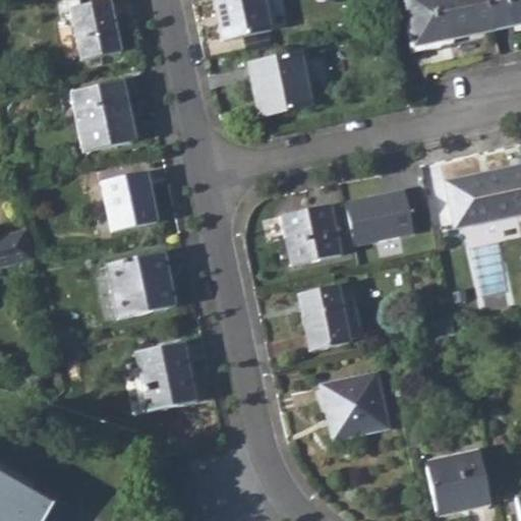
[(100,0),(69,6),(74,22),(80,54),(81,59),(120,50),(109,0),(100,0)]
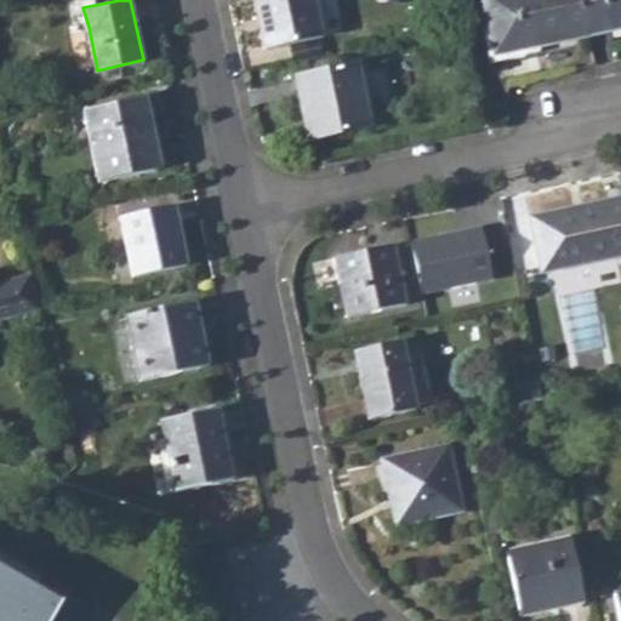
[(324,41),(314,0),(262,0),(263,0),(254,3),(266,55),(324,41)]
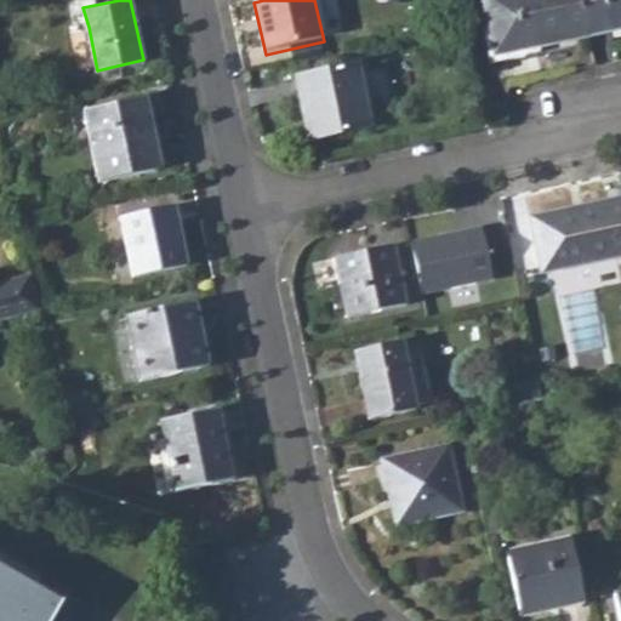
[(483,0),(496,56),(591,35),(584,0),(483,0)]
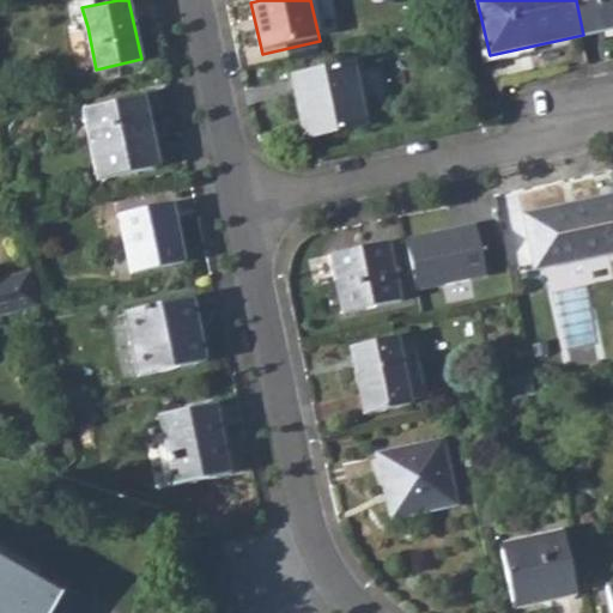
[(612,0),(576,0),(583,35),(612,28),(612,0)]
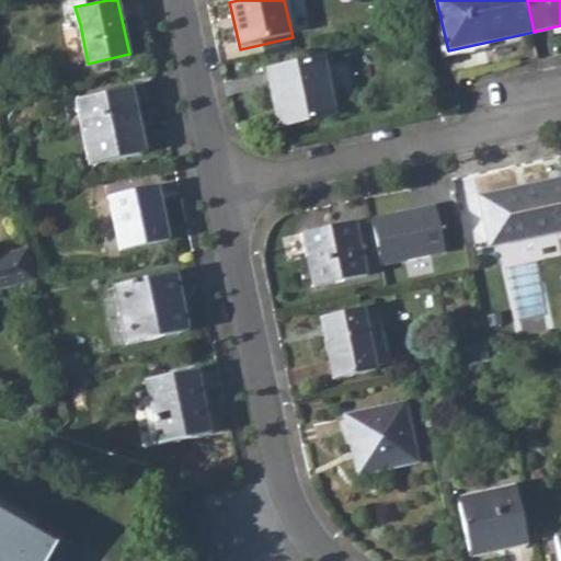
[(73,61),(87,58),(80,24),(66,27),(73,61)]
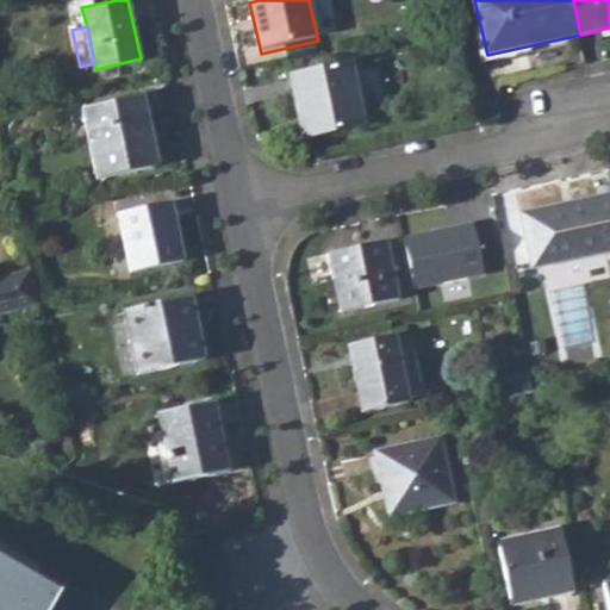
[(291,79),(304,139),(366,126),(352,66),(291,79)]
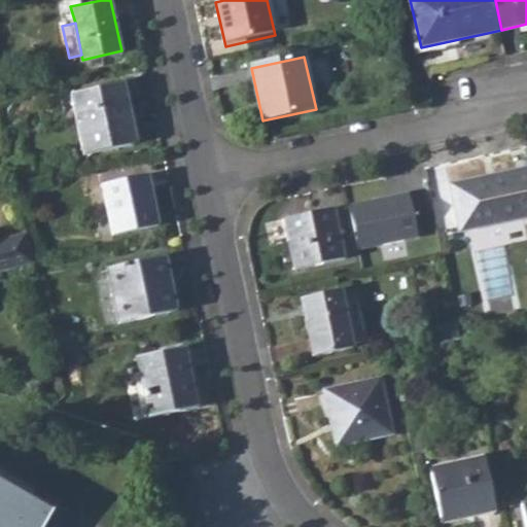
[(73,91),(86,150),(137,140),(124,80),(73,91)]
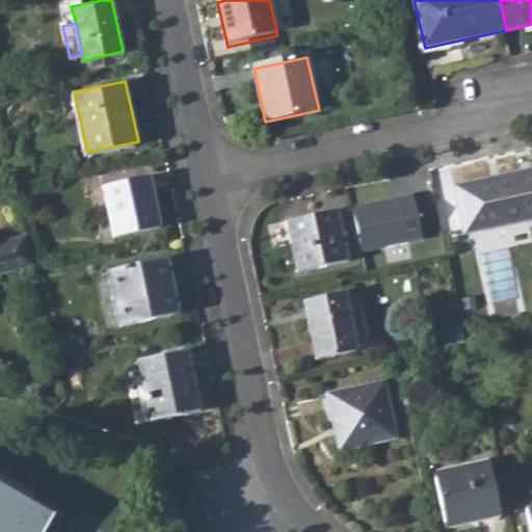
[(531,167),(455,185),(464,234),(531,218),(531,167)]
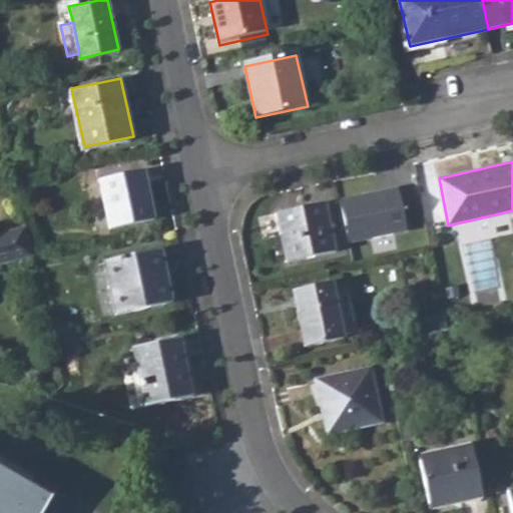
[(100,175),(111,224),(154,216),(143,166),(100,175)]
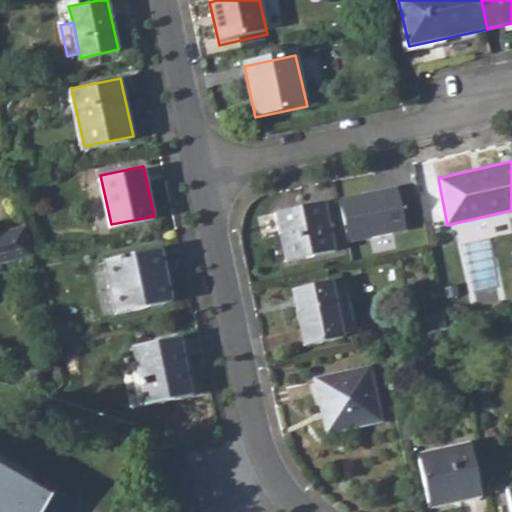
[(409,185),(413,201),(423,199),(419,183),(409,185)]
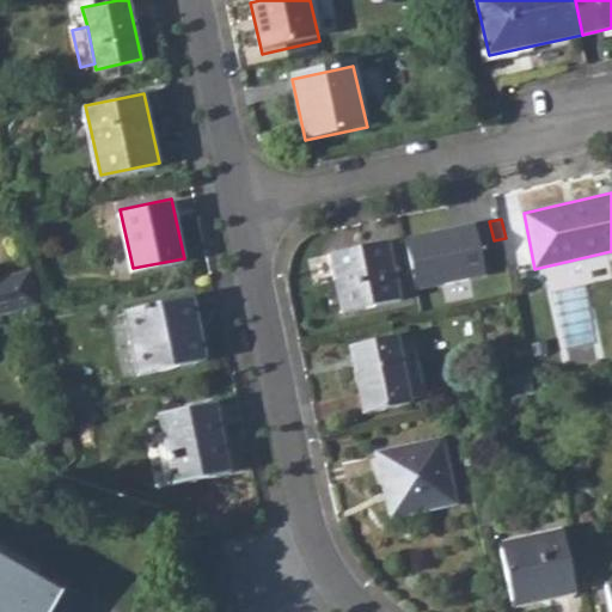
[(476,221),(407,237),(417,289),(488,275),(476,221)]
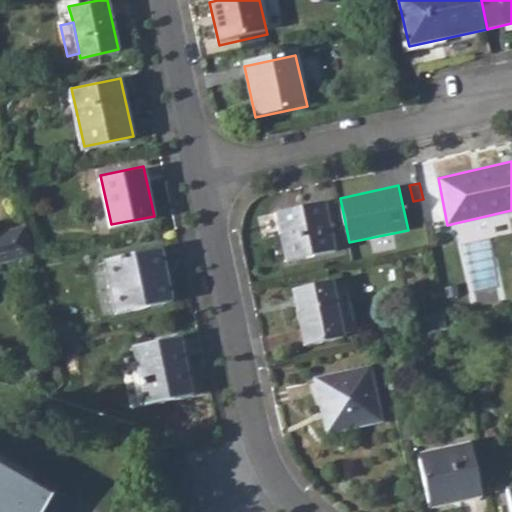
[(275,212),(286,261),(336,250),(325,202),(275,212)]
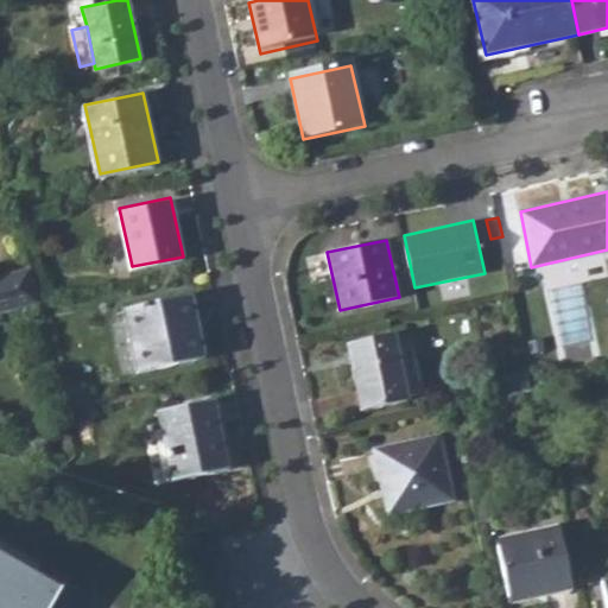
[(0,320),(42,310),(33,273),(0,280),(0,320)]
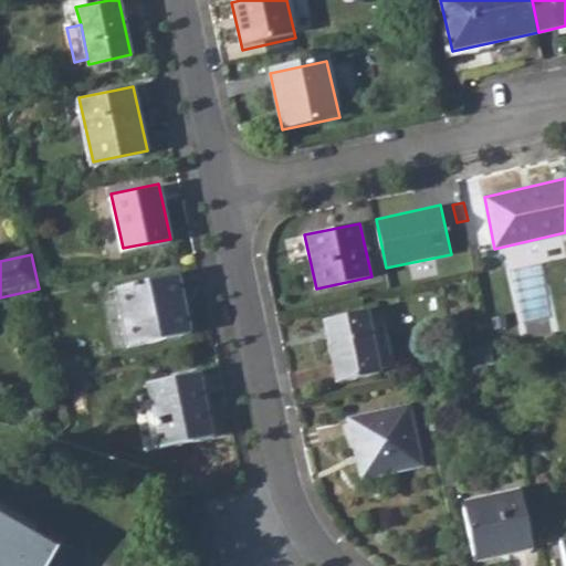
[(118,286),(132,345),(190,333),(178,274),(118,286)]
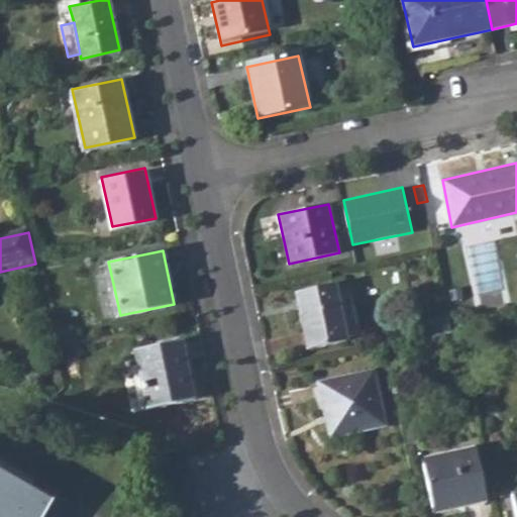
[(297,293),(310,348),(348,339),(348,335),(359,332),(350,295),(339,298),(336,284),(297,293)]
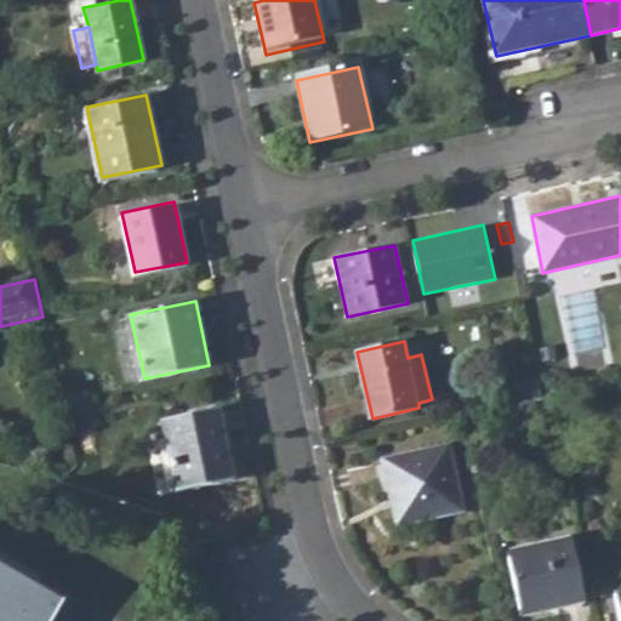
[(522,404),(542,399),(540,382),(519,387),(522,404)]
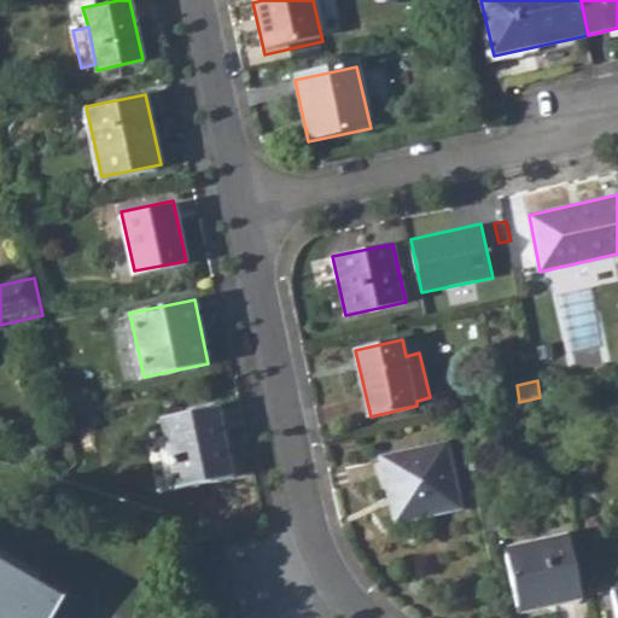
[(175,478),(178,487),(232,474),(217,406),(162,417),(165,435),(147,438),(157,482),(175,478)]
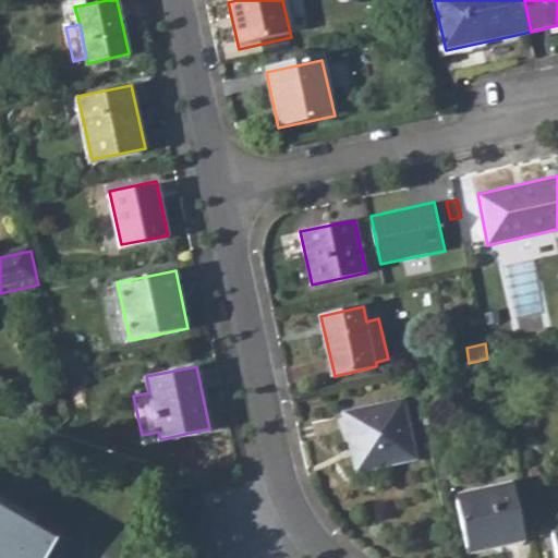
[(342,412),(355,472),(413,460),(400,400),(342,412)]
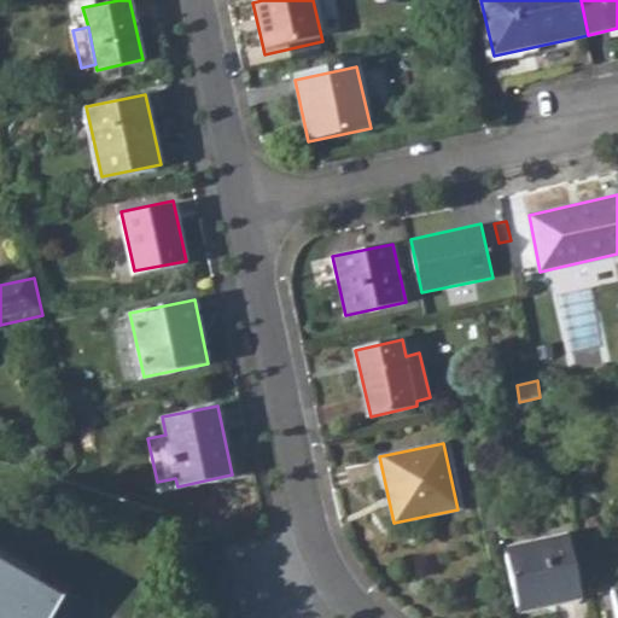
[(507,551),(518,602),(557,595),(558,601),(583,596),(569,530),(543,535),(544,542),(507,551)]
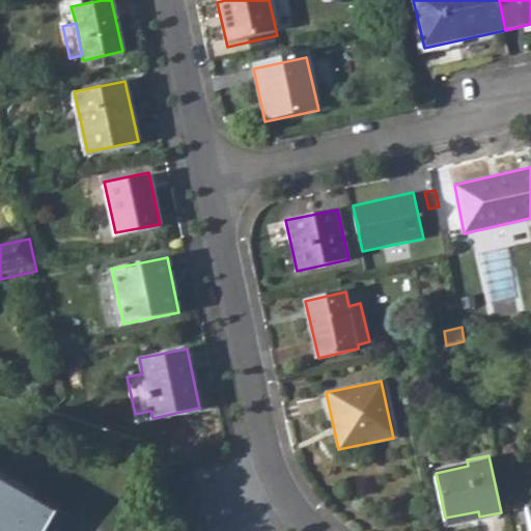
[(42,530),(59,502),(0,466),(0,530),(42,530)]
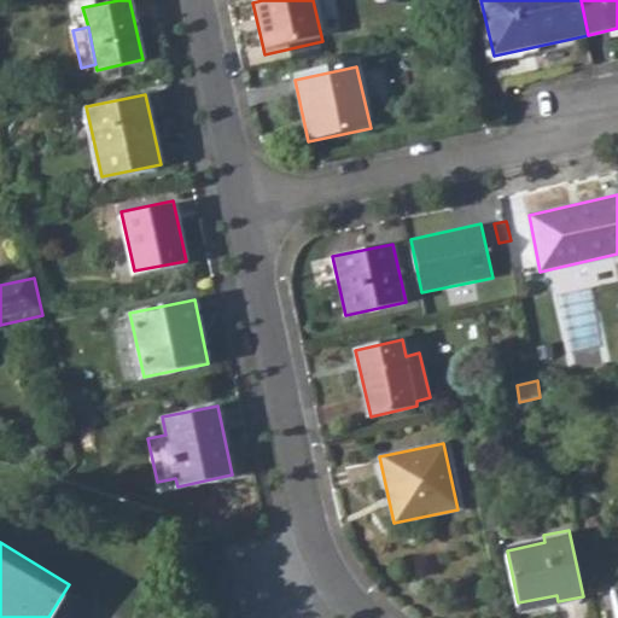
[(69,584),(48,617),(71,617),(86,594),(69,584)]
